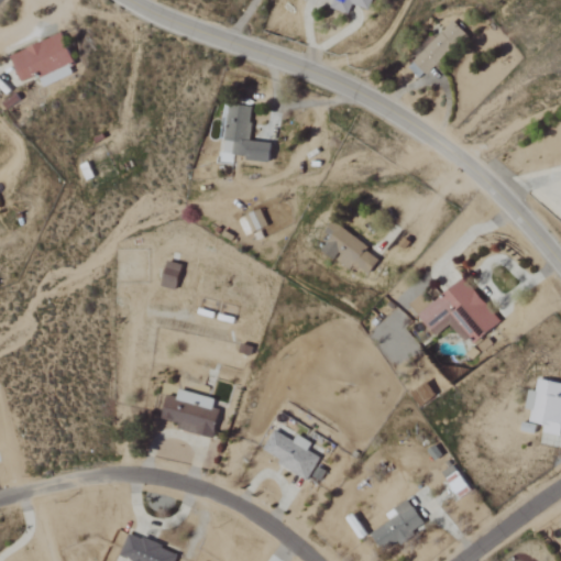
[(330,0),(329,6),(348,12),(351,2),(367,9),(371,0),(330,0)]
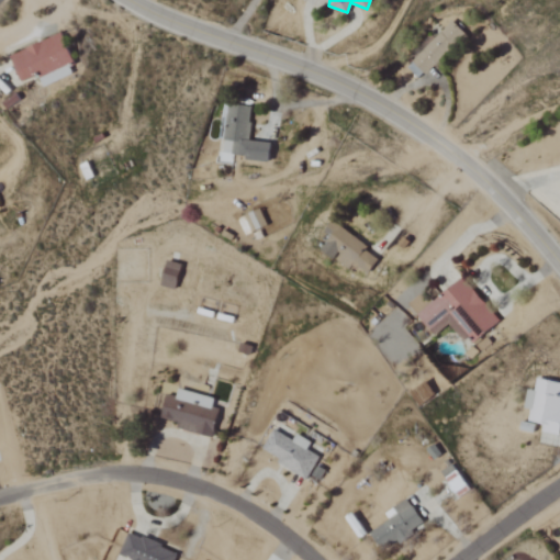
[(463,34),(449,20),(403,63),(416,78),(463,34)]
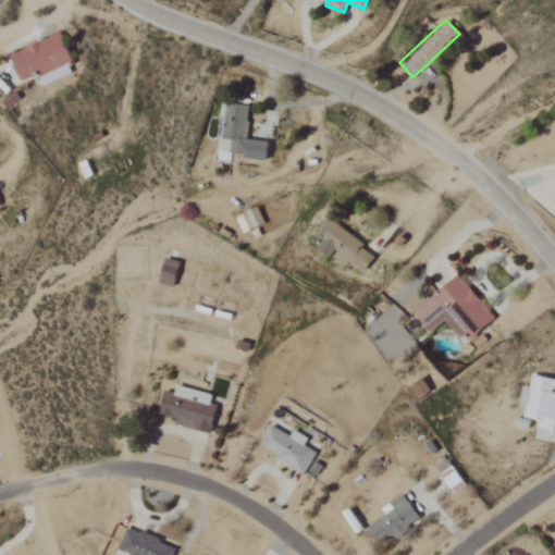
[(72,72),(69,62),(73,61),(61,32),(10,52),(21,79),(37,72),(42,84),(72,72)]
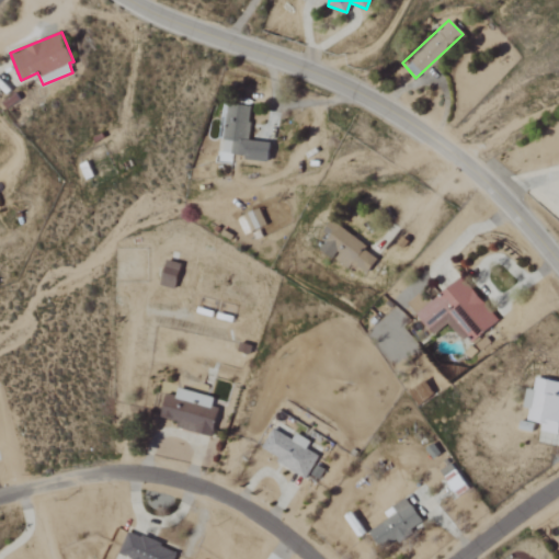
[(270,160),(271,141),(247,139),(249,104),(225,102),(220,151),(246,153),(244,158),(270,160)]
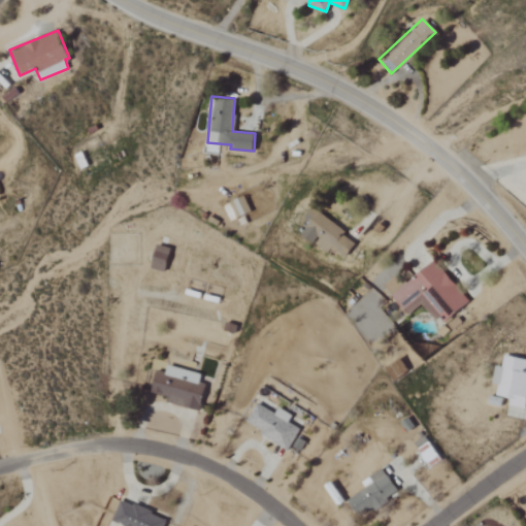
[(235,217),(250,210),(242,195),(228,201),(235,217)]
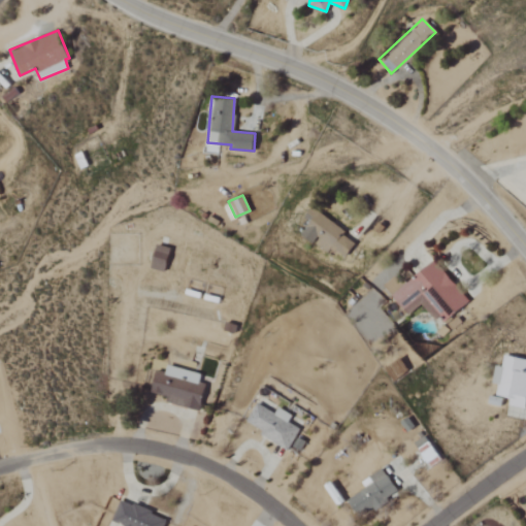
[(309,222),(300,234),(327,252),(330,248),(344,257),(354,242),(341,234),(344,229),(310,207),(303,218),(309,222)]
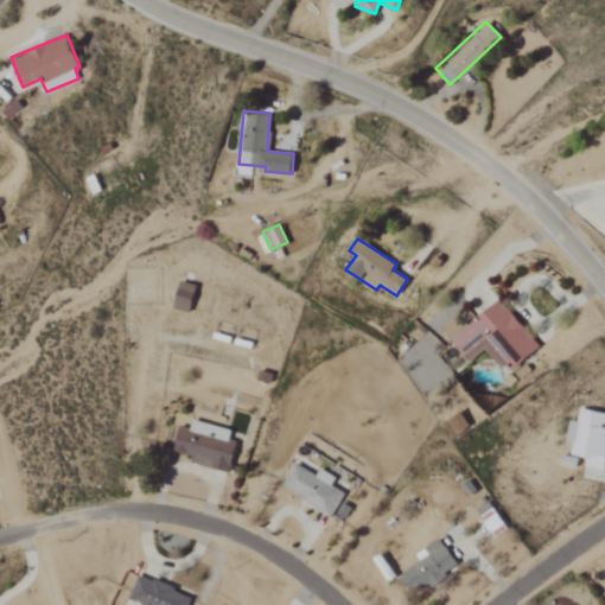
[(195,285),(179,280),(171,307),(188,312),(195,285)]
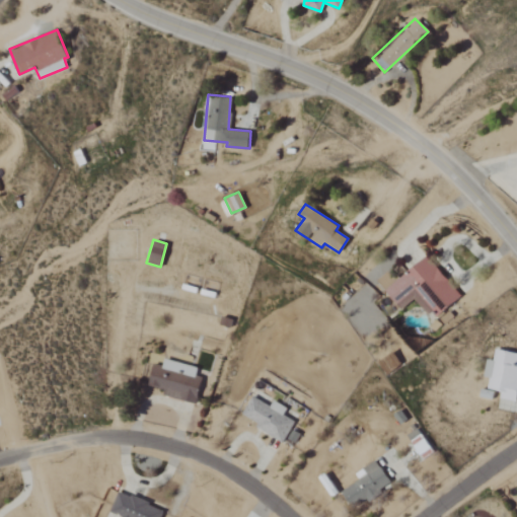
[(459,294),(428,254),(396,280),(387,270),(376,279),(400,308),(414,298),(429,317),(459,294)]
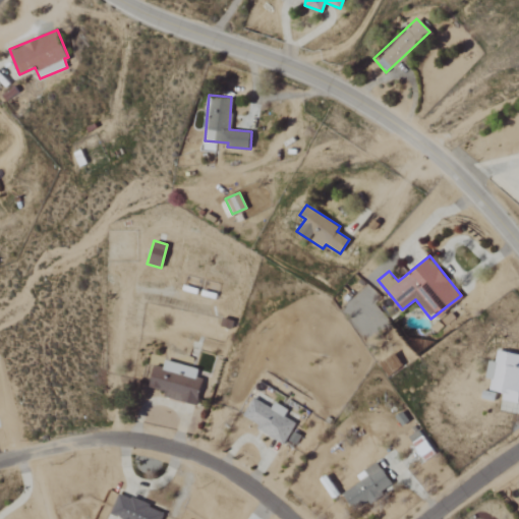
[(518,365),(518,353),(497,349),(494,361),(487,360),(484,379),(488,379),(487,389),(503,392),(501,399),(518,402),(518,395),(518,366),(518,367),(518,365)]
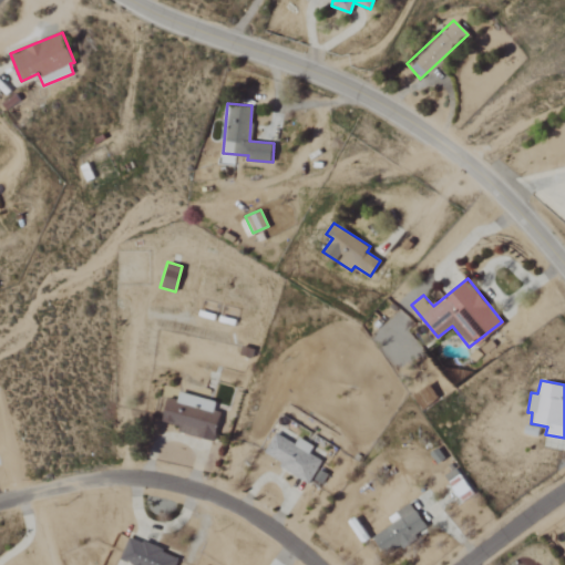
[(437,398),(430,384),(412,393),(420,408),(437,398)]
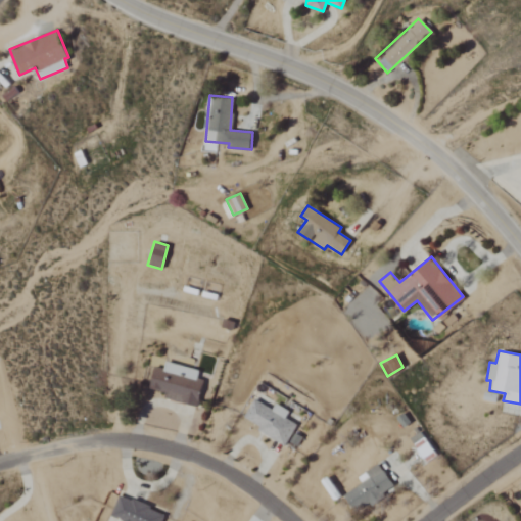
[(155,366),(149,388),(164,392),(163,397),(196,406),(203,379),(197,377),(199,369),(166,362),(164,368),(155,366)]
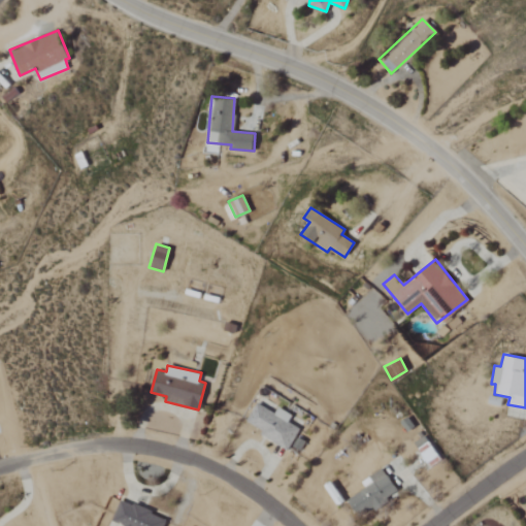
[(274,413),(258,402),(245,422),(287,449),(300,428),(288,421),(292,415),(278,406),(274,413)]
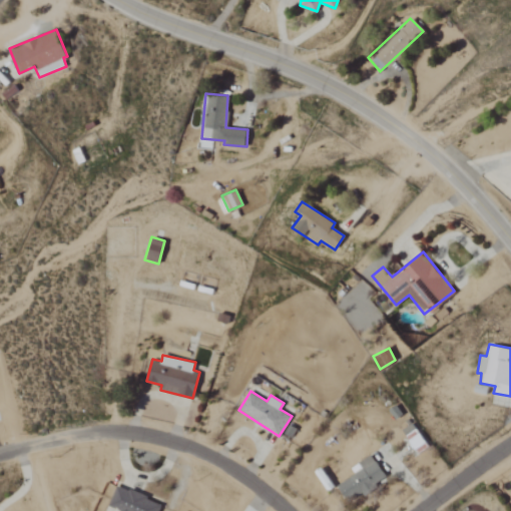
[(428,445),(411,423),(401,430),(417,453),(428,445)]
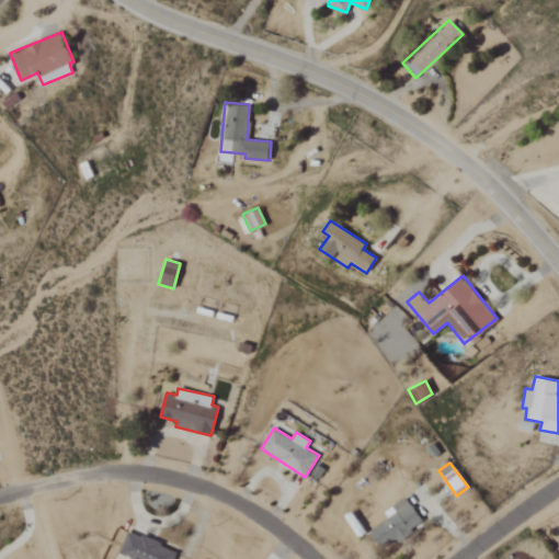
[(380,548),(396,538),(398,543),(413,533),(410,528),(422,521),(407,497),(384,511),(388,517),(368,529),(380,548)]
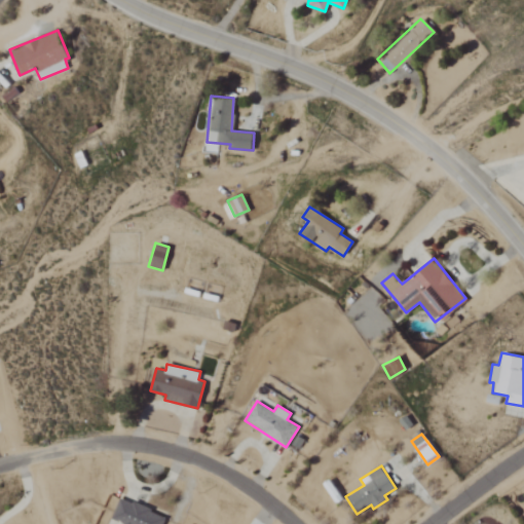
[(111,519),(122,523),(161,523),(165,516),(120,496),(111,519)]
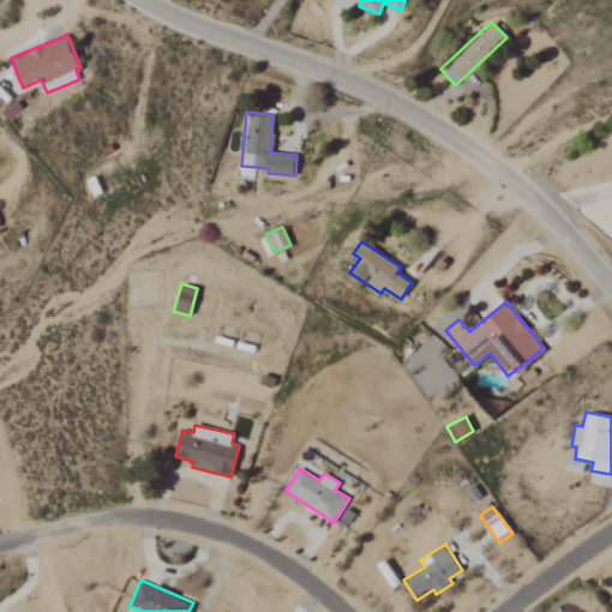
All buildings are outlined.
